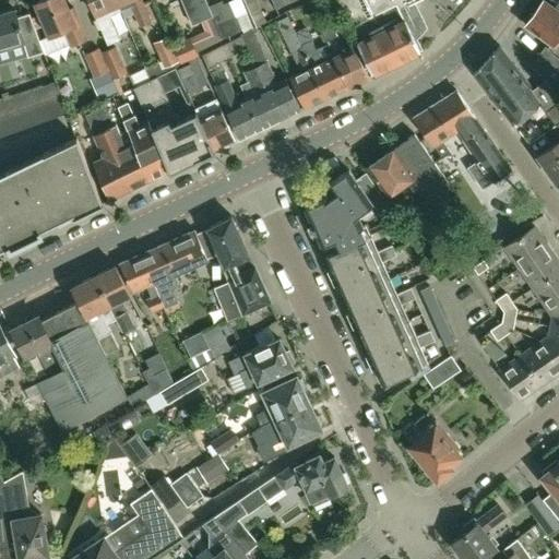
[(66,30),(72,46),(87,39),(74,8),(69,10),(64,0),(43,0),(36,3),(50,36),(66,30)]
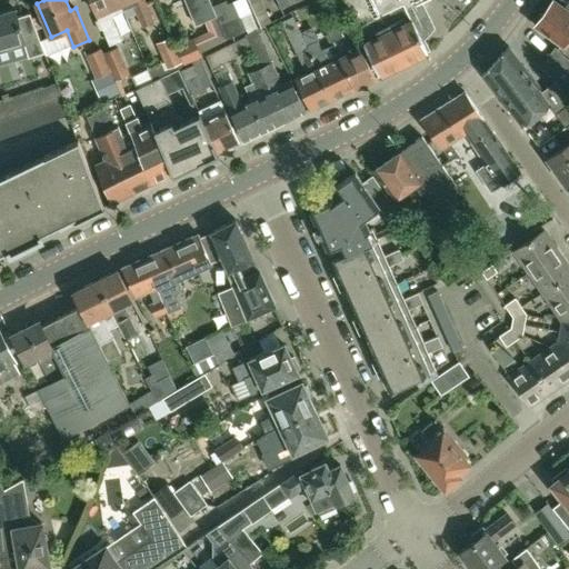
[(120,5),(117,0),(90,0),(97,15),(98,13),(111,45),(121,40),(109,10),(120,5)]
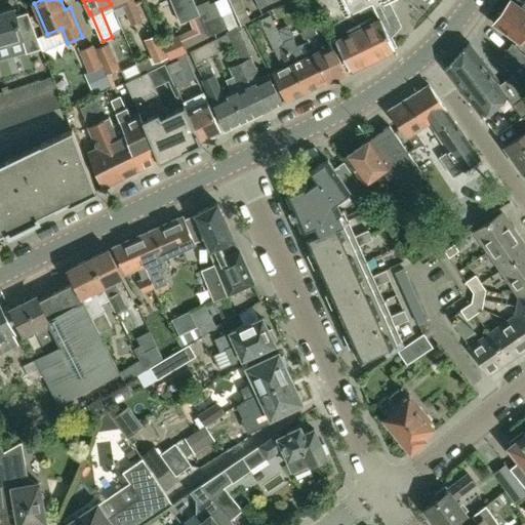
[(108,0),(111,4),(120,0),(129,19),(138,15),(131,0),(108,0)]
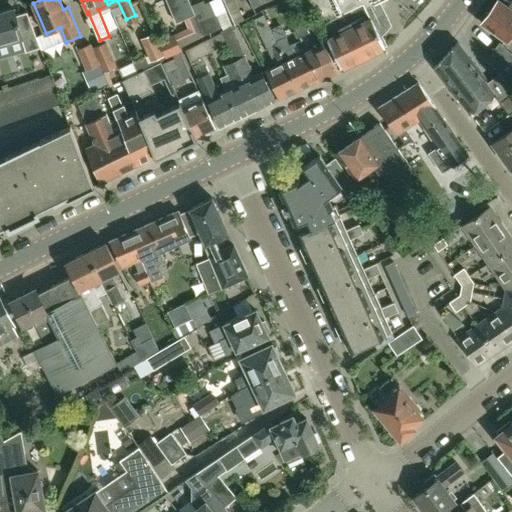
[(195,14),(191,6),(188,0),(167,0),(177,21),(195,14)]
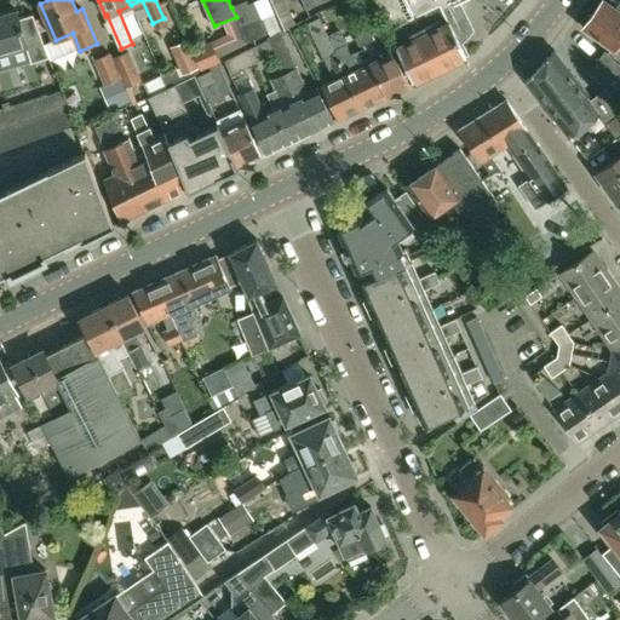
[(283,0),(270,0),(283,29),(294,24),(283,0)]
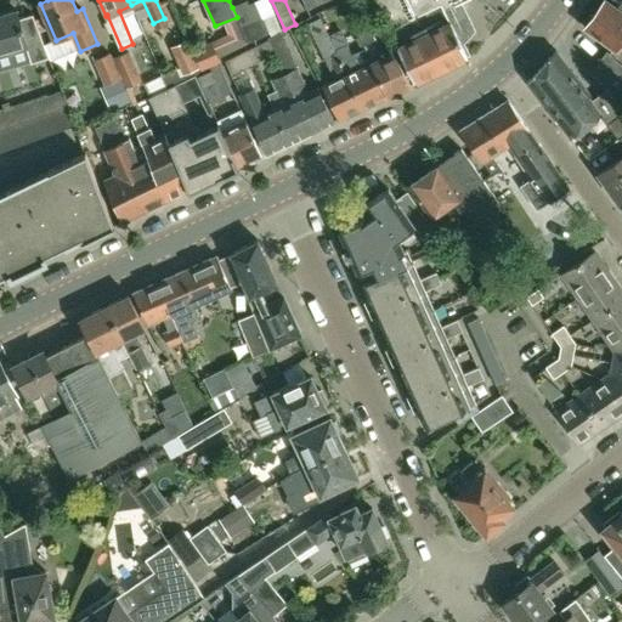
[(329,0),(301,0),(307,10),(329,0)]
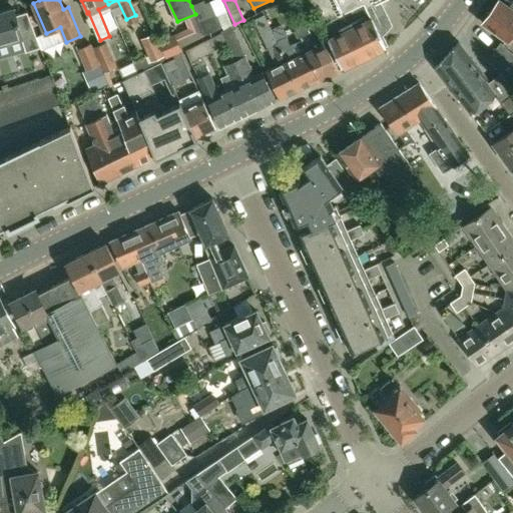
[(310,0),(343,68),(387,47),(381,36),(390,26),(379,3),(385,0),(310,0)]
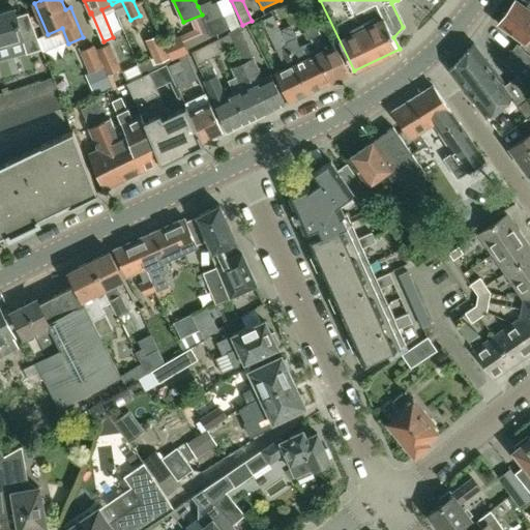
[(212,4),(210,1),(198,6),(202,15),(210,36),(229,29),(224,17),(216,2),(212,4)]
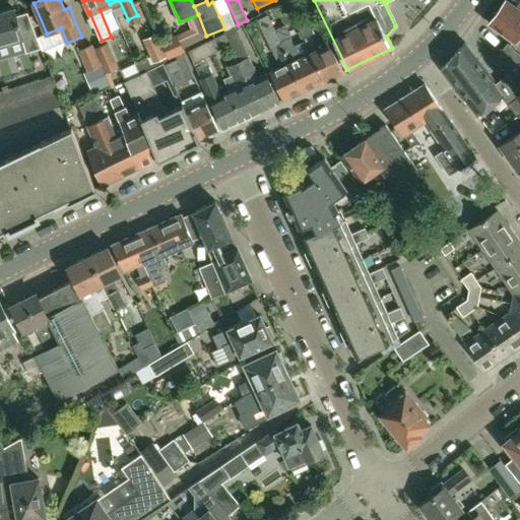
[(519,35),(519,10),(506,1),(498,11),(494,13),(489,18),(490,22),(489,23),(515,42),(519,35)]
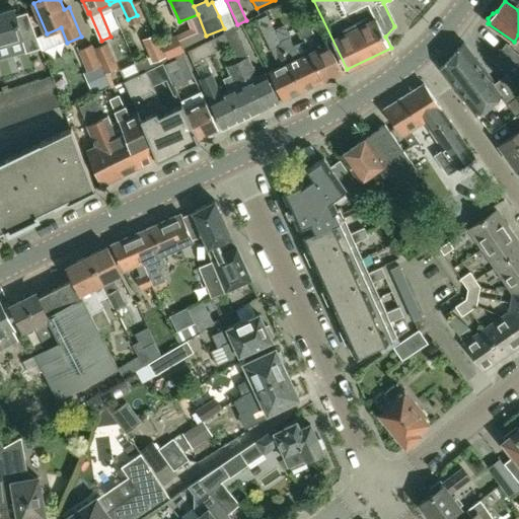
[(343,71),(329,43),(321,47),(305,15),(300,18),(294,5),(288,8),(305,42),(323,80),(343,71)]
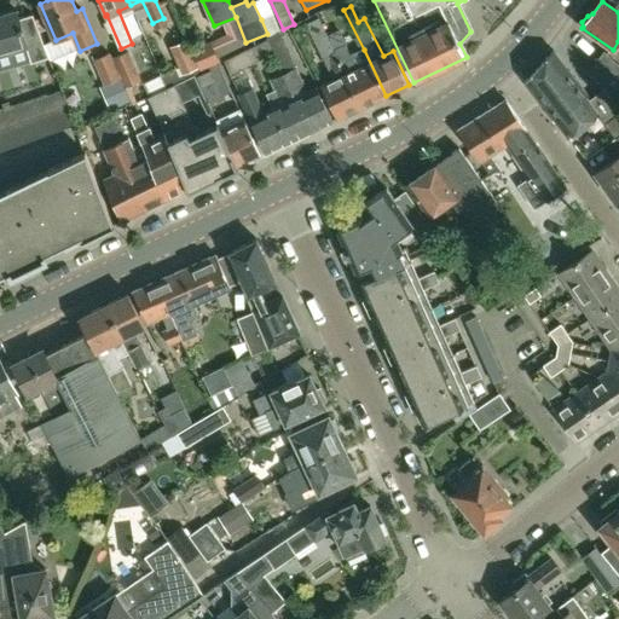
[(50,58),(33,15),(19,18),(17,10),(0,15),(0,52),(27,46),(32,63),(50,58)]
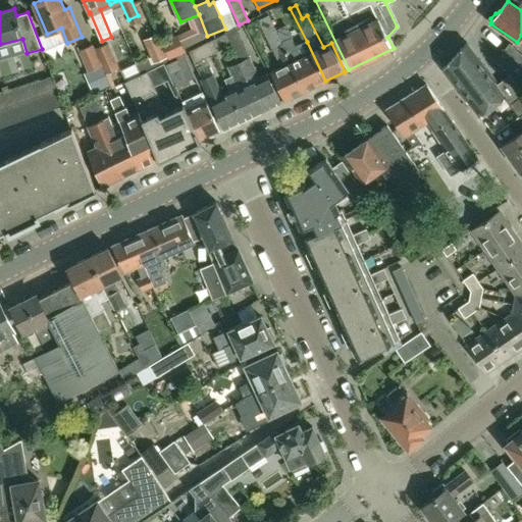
[(270,72),(284,100),(305,91),(275,31),(276,30),(268,15),(258,20),(281,66),(270,72)]
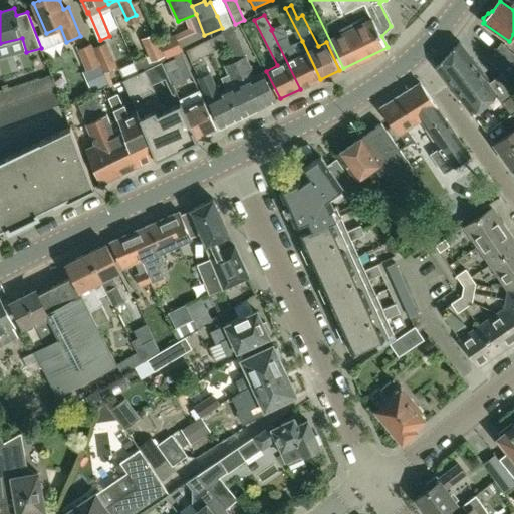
[(320,79),(302,41),(290,46),(280,25),(272,29),(271,30),(300,89),(320,79)]
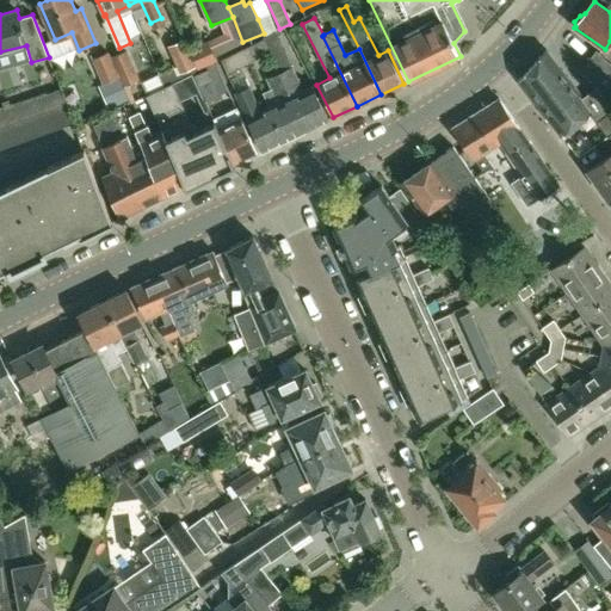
[(290,67),(289,67),(284,56),(285,56),(275,32),(263,38),(264,41),(270,53),(269,53),(278,73),(279,73),(307,129),(328,118),(313,86),(302,91),(290,67)]
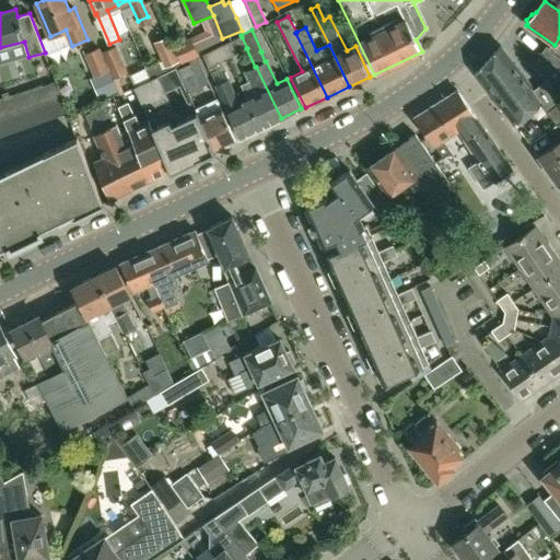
[(173,47),(168,37),(153,43),(163,68),(178,61),(174,49),(173,47)]
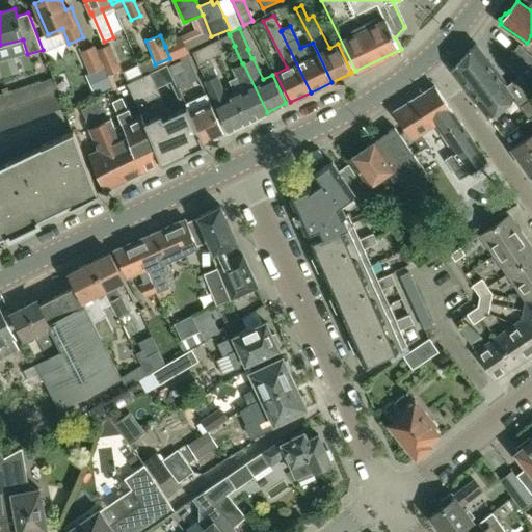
[(230,35),(211,44),(216,54),(234,46),(235,46),(230,35)]
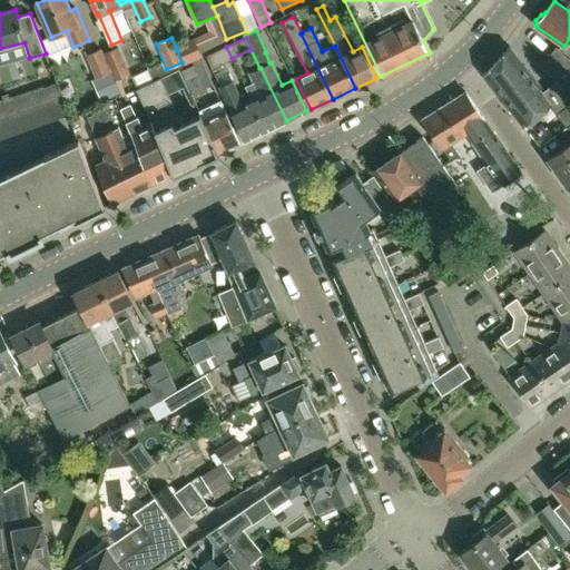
[(193,39),(176,48),(177,50),(182,62),(183,66),(202,57),(193,39)]
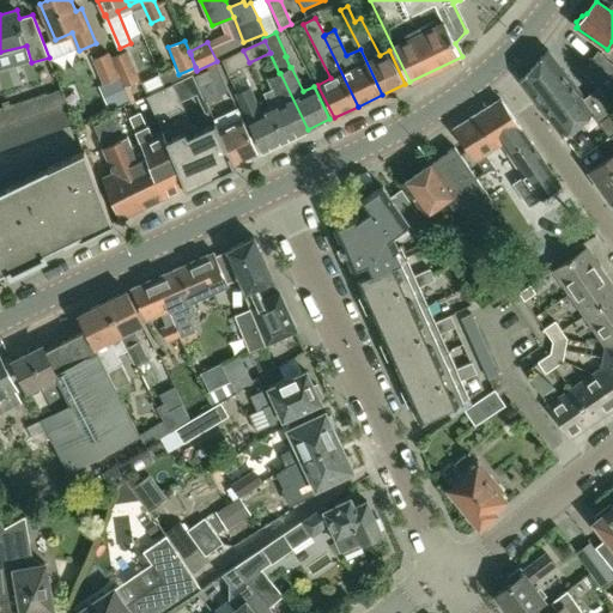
[(521,82),(563,137),(593,114),(600,122),(612,111),(612,108),(598,89),(583,99),(578,95),(581,92),(547,49),(521,82)]
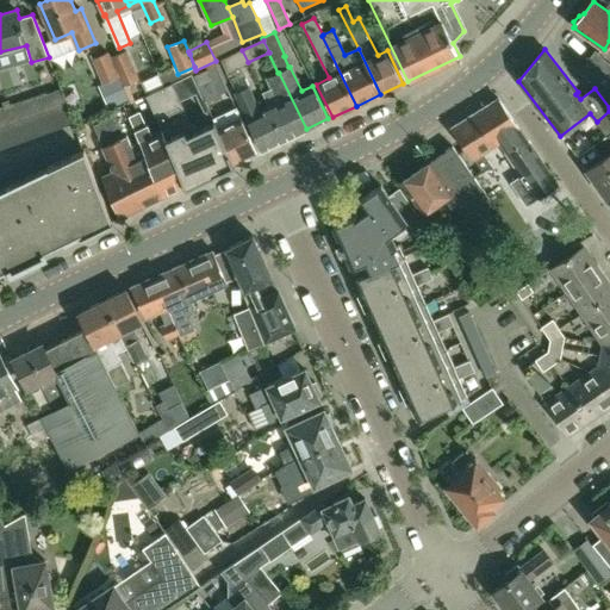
[(248,62),(242,50),(221,60),(226,72),(248,62)]
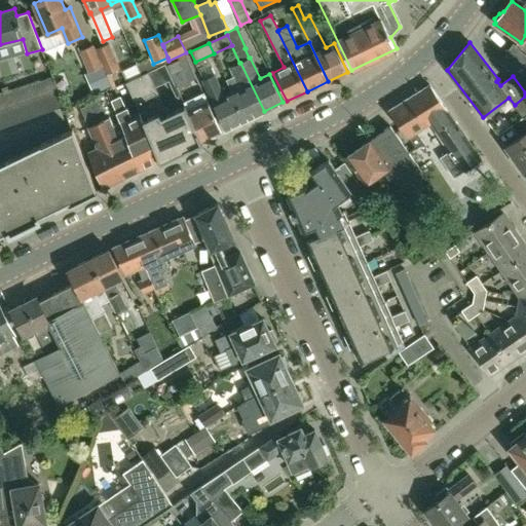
[(103,66),(106,74),(114,71),(119,69),(109,44),(96,49),(103,66)]
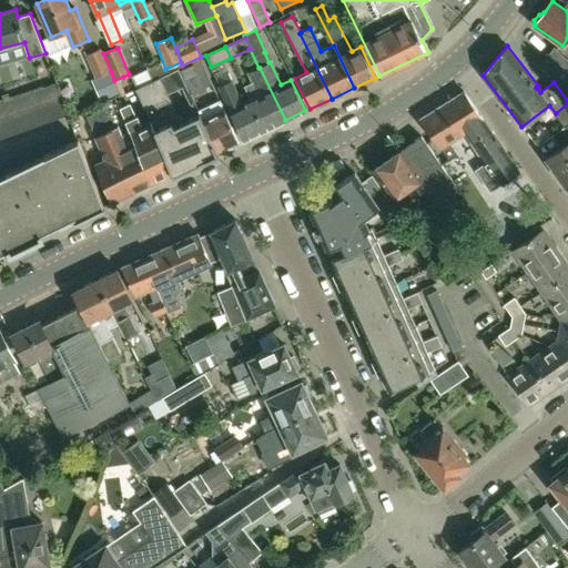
[(111,71),(103,53),(102,53),(100,49),(85,56),(95,78),(111,71)]
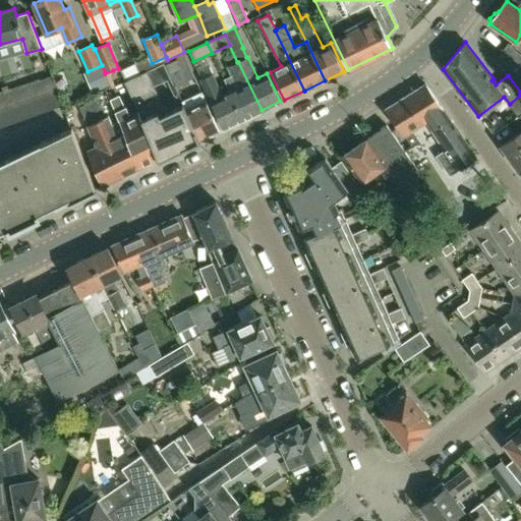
[(520,57),(509,45),(497,60),(517,85),(520,81),(520,57)]
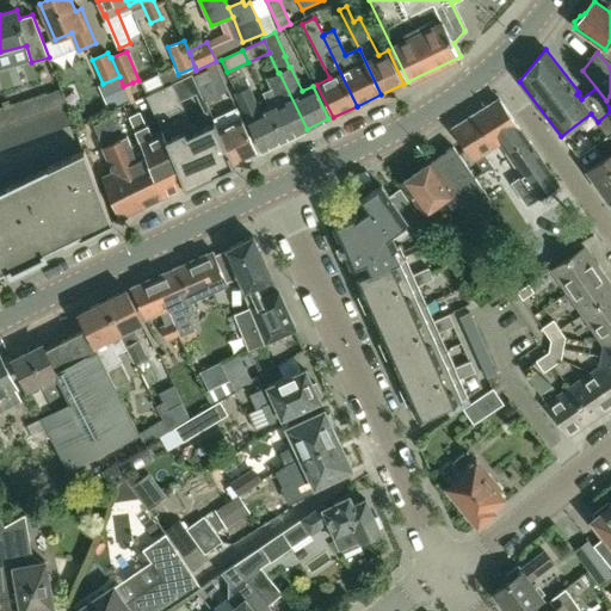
[(177,73),(173,68),(161,74),(165,79),(177,73)]
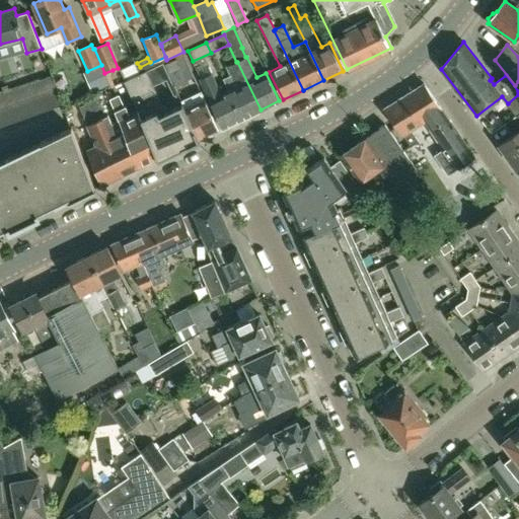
[(172,81),(184,76),(175,60),(164,65),(169,76),(172,81)]
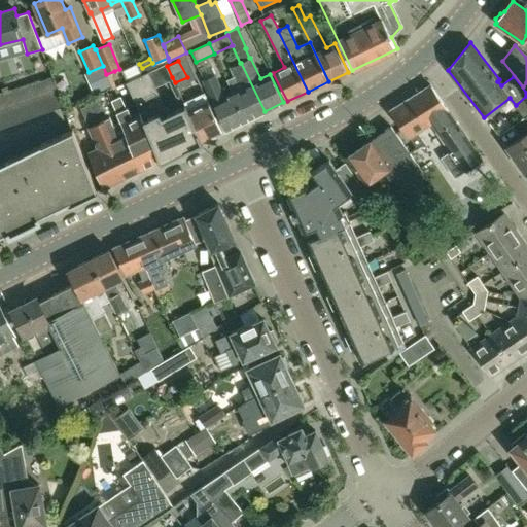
[(166,63),(156,68),(163,81),(172,77),(166,63)]
